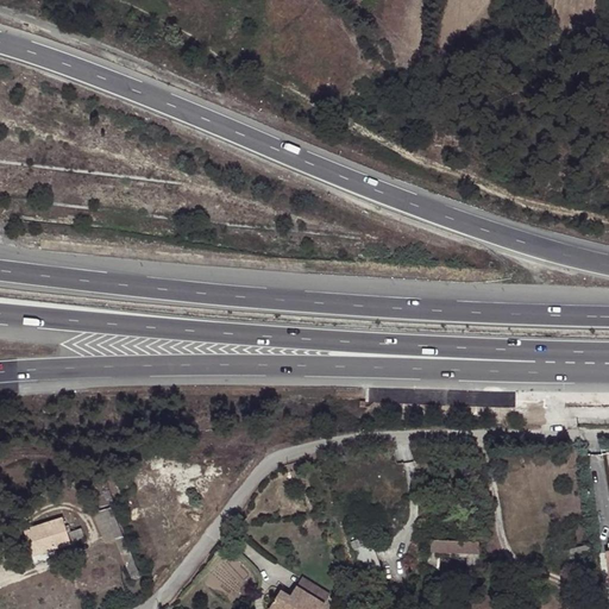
[(39,525),(43,539),(44,539),(73,527),(71,522),(67,523),(66,518),(39,525)]
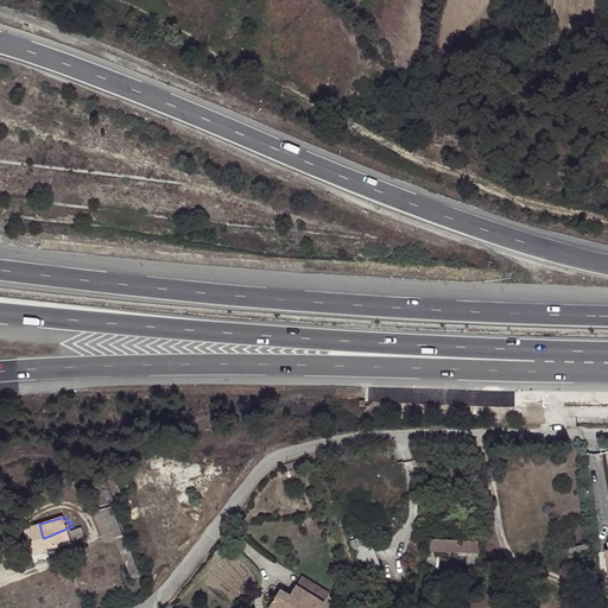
[(43,538),(46,548),(73,540),(69,530),(74,529),(73,526),(44,538),(43,538)]
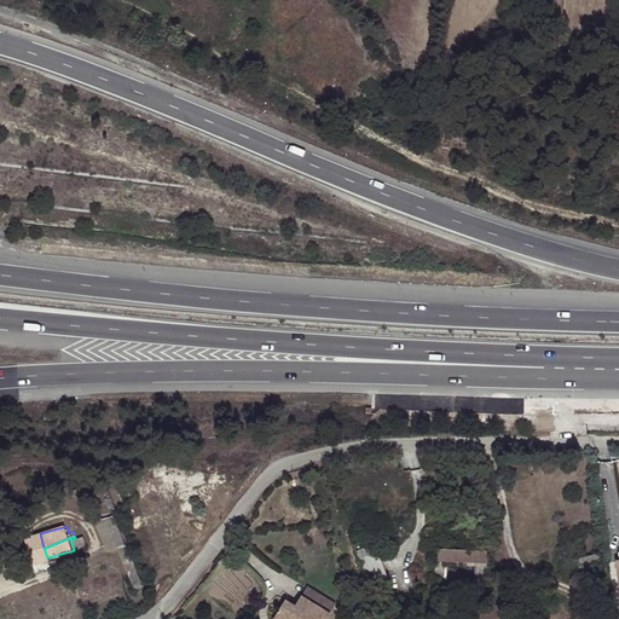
[(85,539),(75,543),(77,554),(88,550),(85,539)]
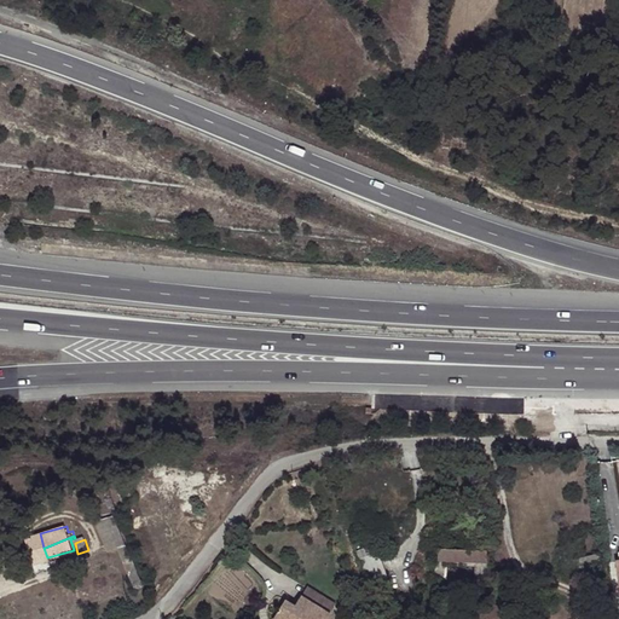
[(363,557),(374,553),(370,545),(359,550),(363,557)]
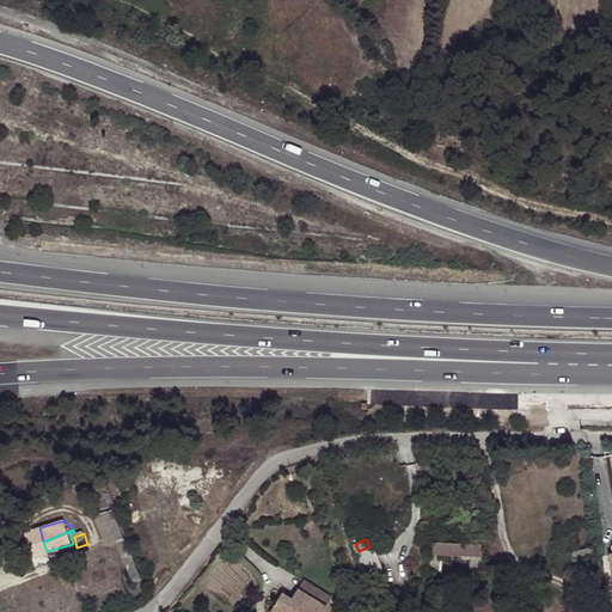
[(479,543),(434,542),(434,555),(479,556),(479,543)]
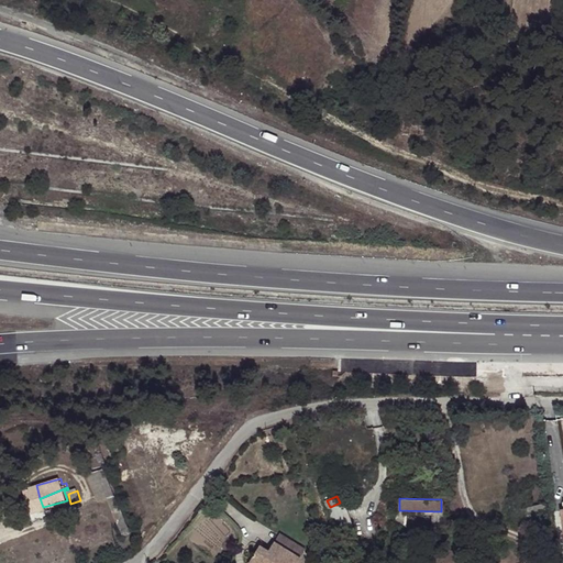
[(344,500),(340,503),(330,507),(337,522),(351,516),(344,500)]
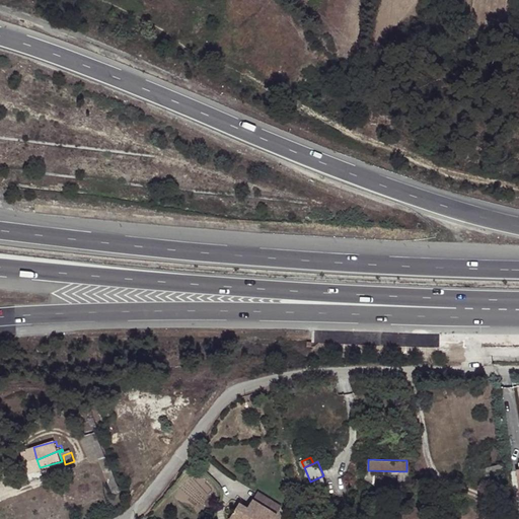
[(503,461),(480,466),(483,475),(505,470),(503,461)]
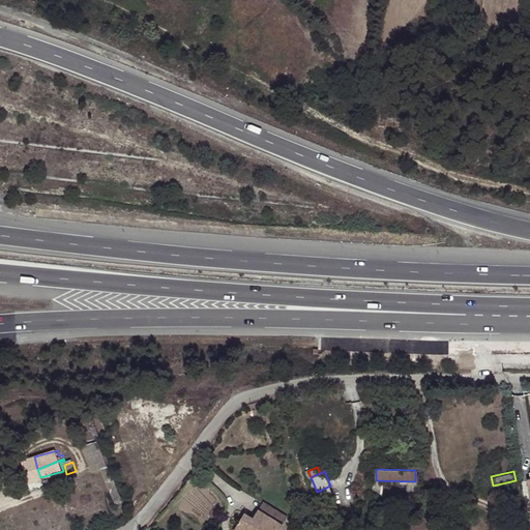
[(246,516),(237,529),(283,529),(285,528),(260,512),(255,521),(246,516)]
